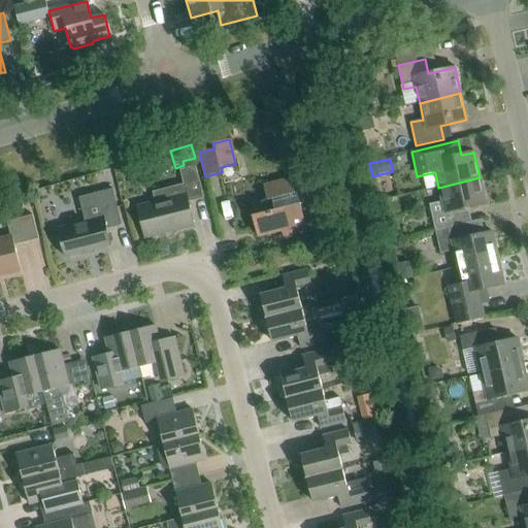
[(187,198),(202,194),(195,166),(179,170),(184,185),(152,192),(155,202),(136,206),(144,238),(194,226),(187,198)]
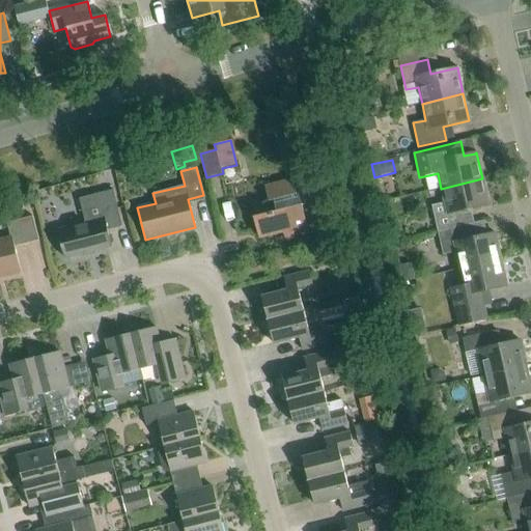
[(272,213),(253,217),(258,238),(283,231),(285,240),(309,233),(306,224),(317,221),(315,212),(313,213),(304,177),(264,188),(272,213)]
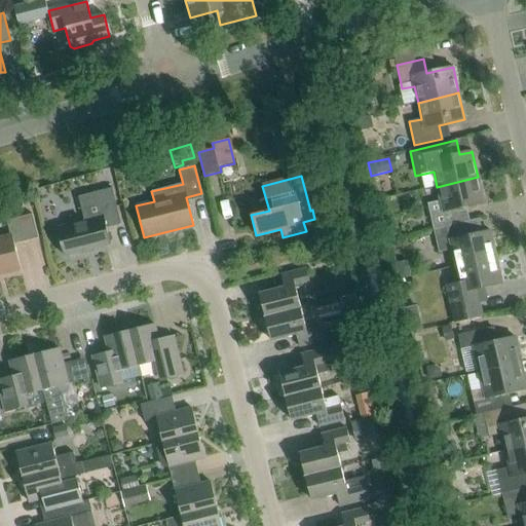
[(437,187),(441,201),(427,204),(434,229),(460,223),(457,210),(484,203),(478,177),(437,187)]
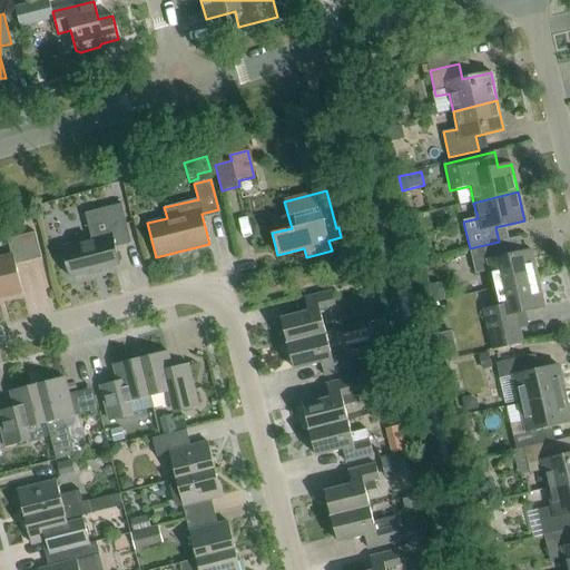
[(86,214),(92,239),(61,247),(66,264),(65,265),(67,274),(69,275),(69,277),(88,273),(89,275),(101,272),(101,269),(119,265),(115,247),(131,243),(121,205),(86,214)]
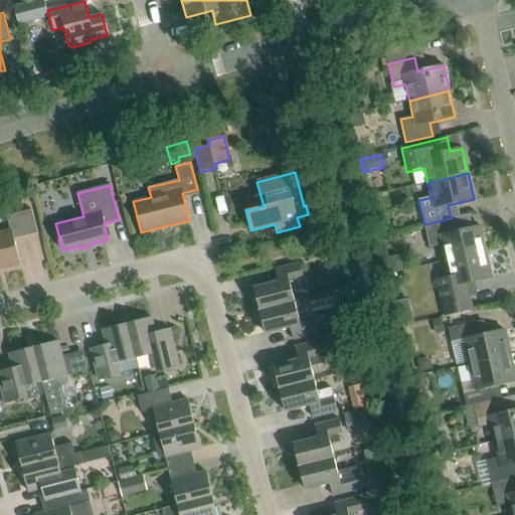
[(14,239),(37,233),(31,210),(6,216),(10,231),(0,233),(0,272),(21,267),(14,239)]
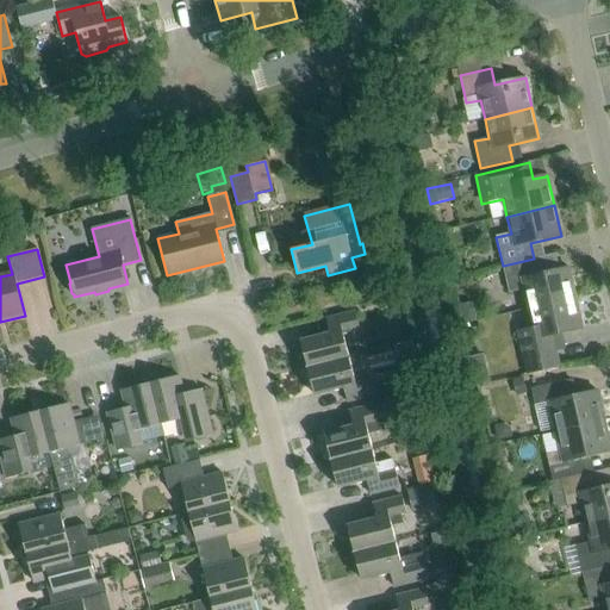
[(528,309),(576,298),(568,268),(537,275),(534,259),(503,266),(509,293),(523,290),(528,309)]
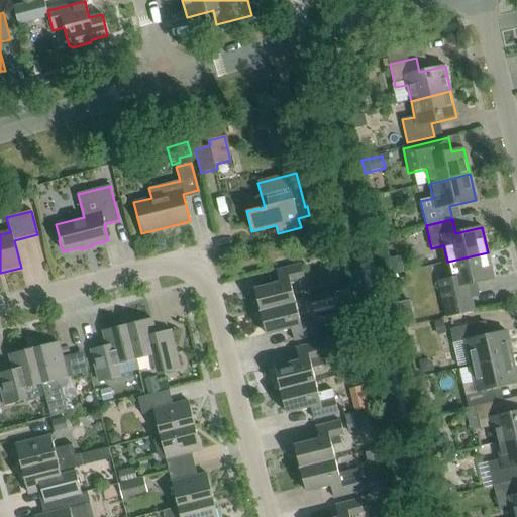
[(494,279),(488,252),(447,262),(451,279),(438,282),(447,317),(474,311),(468,285),(494,279)]
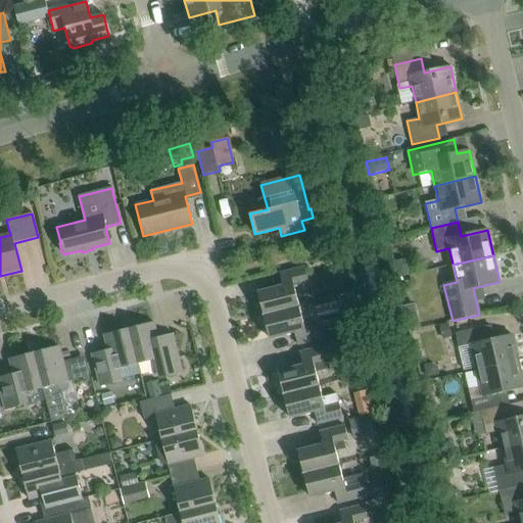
[(264,316),(299,306),(293,284),(307,280),(304,268),(279,274),(282,286),(257,292),(264,316)]
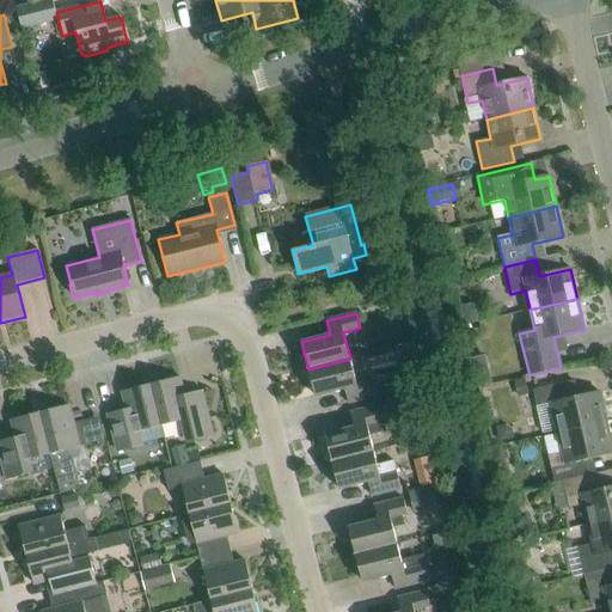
[(356,385),(350,359),(308,369),(314,397),(344,389),(348,403),(377,396),(373,381),(356,385)]
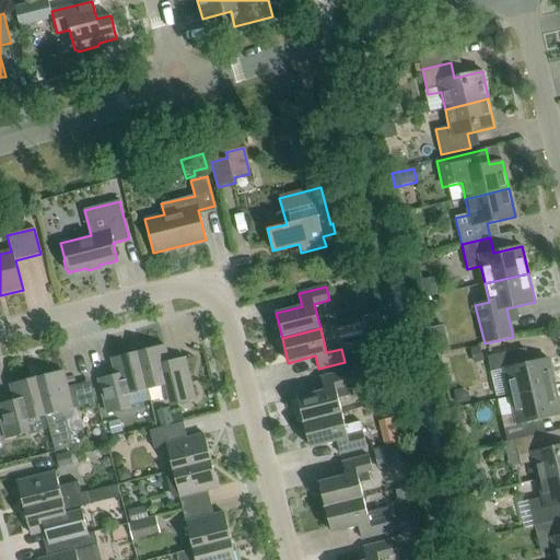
[(185,358),(168,362),(164,345),(138,351),(148,389),(164,385),(170,407),(196,400),(185,358)]
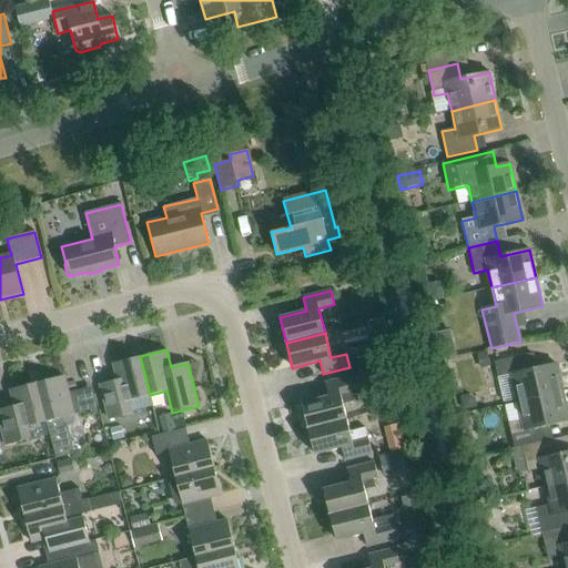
[(511,375),(518,402),(563,392),(556,364),(527,371),(524,355),(495,362),(498,377),(511,375)]
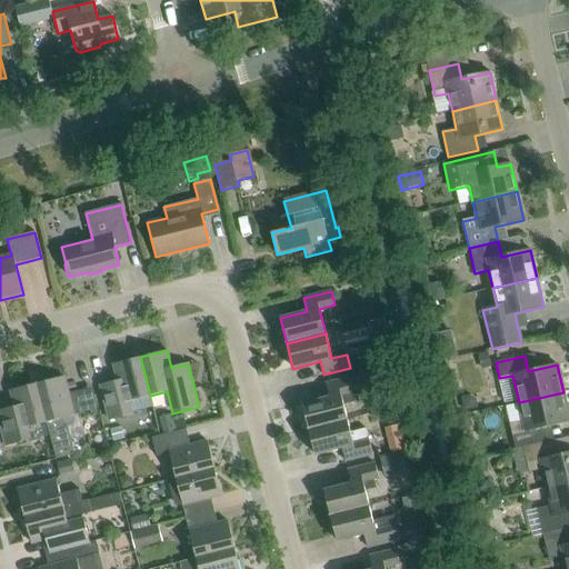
[(110,420),(128,416),(133,415),(130,401),(150,396),(140,357),(113,365),(118,381),(101,386),(110,420)]
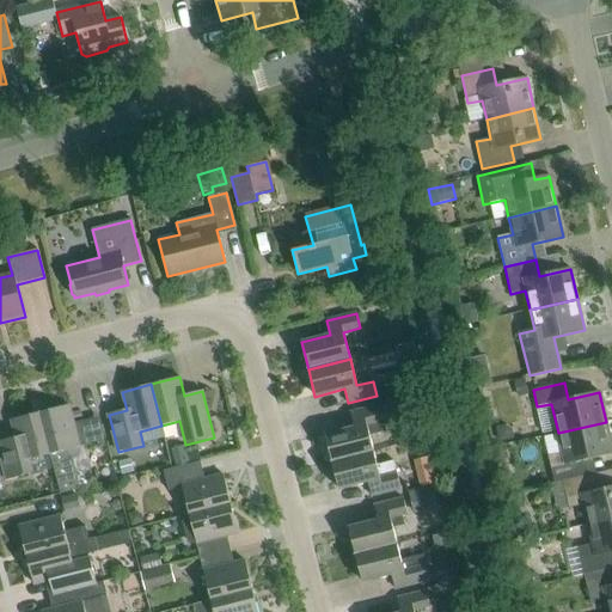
[(63,451),(79,447),(91,444),(85,421),(73,424),(68,405),(40,412),(50,454),(61,494),(79,489),(72,458),(66,459),(63,451)]
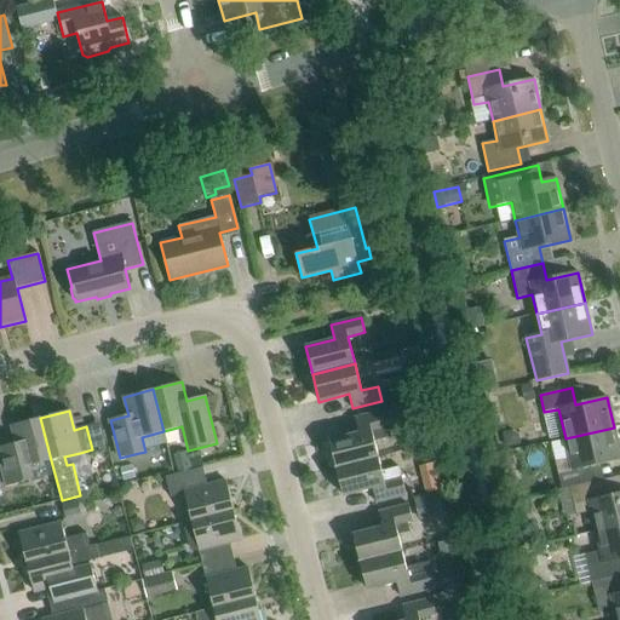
[(391,437),(389,426),(384,411),(355,418),(359,434),(329,441),(336,468),(378,458),(374,441),(391,437)]
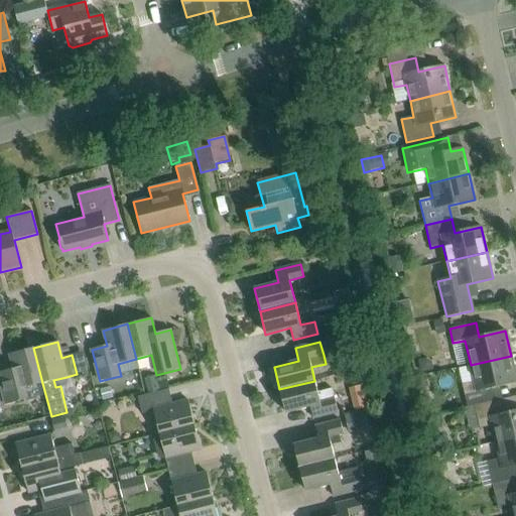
[(22,400),(19,389),(42,383),(33,348),(9,354),(13,369),(0,372),(0,382),(6,404),(22,400)]
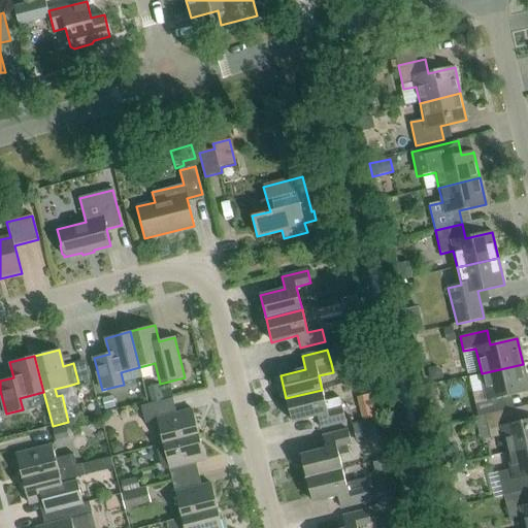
[(479,417),(485,416),(505,410),(502,397),(527,390),(527,388),(523,364),(482,373),(486,391),(472,394),(479,417)]
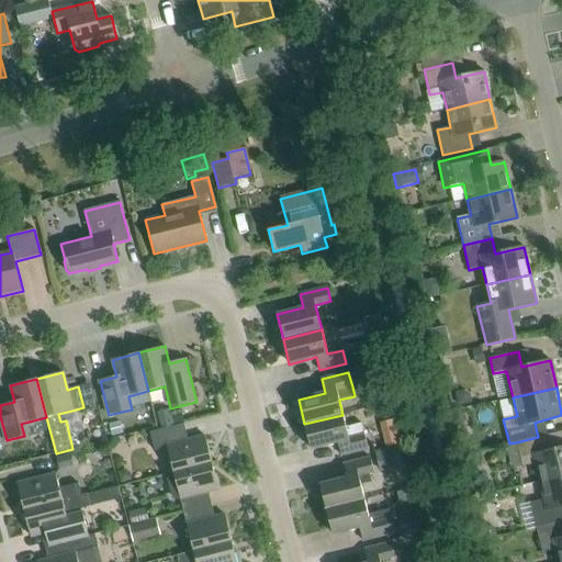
[(368,449),(364,435),(361,424),(346,427),(343,415),(304,424),(311,449),(337,442),(341,456),(368,449)]
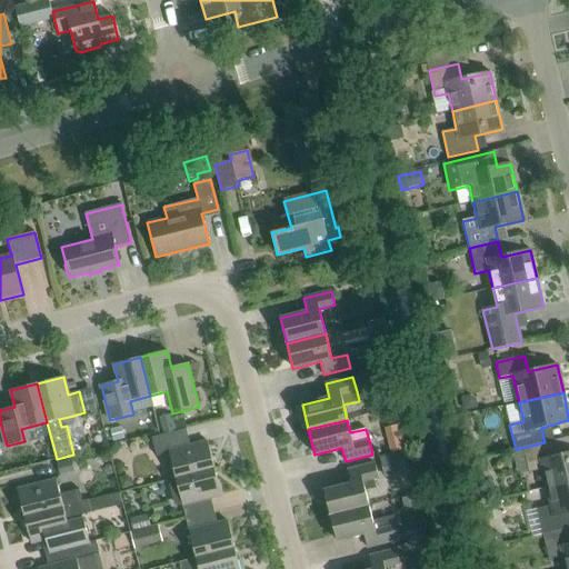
[(208,442),(190,447),(186,429),(151,438),(157,456),(169,452),(176,478),(215,469),(208,442)]
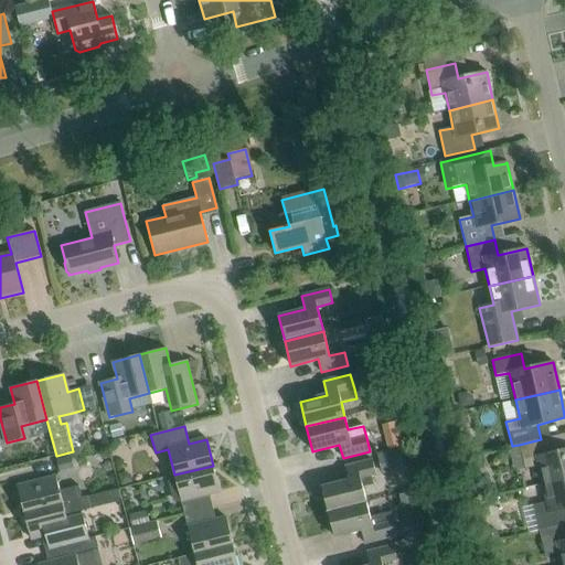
[(541,439),(519,445),(525,469),(539,466),(543,484),(564,479),(564,449),(552,452),(548,438),(541,439)]
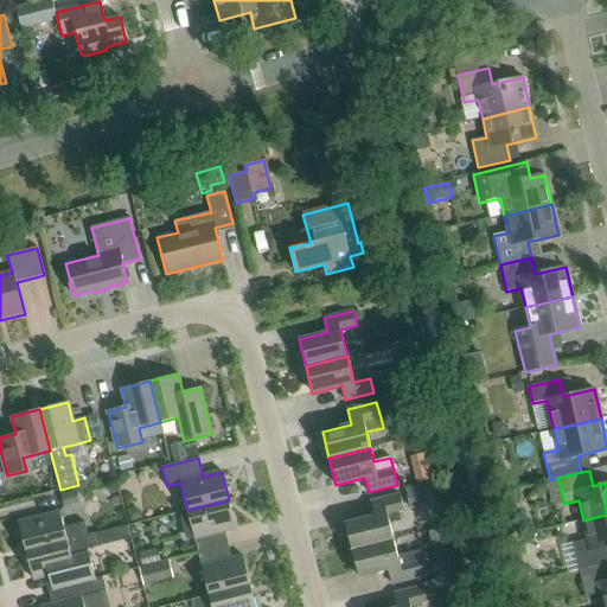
[(408,487),(411,503),(434,498),(430,483),(408,487)]
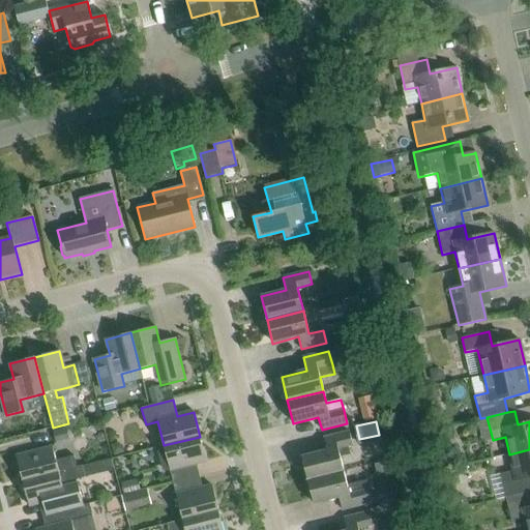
[(307,480),(344,471),(340,458),(350,454),(348,445),(352,444),(349,432),(324,438),(327,450),(301,457),(307,480)]
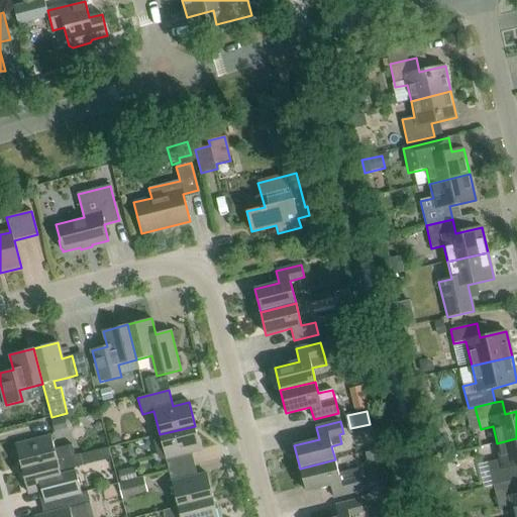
[(201,449),(195,426),(160,434),(166,458),(201,449)]
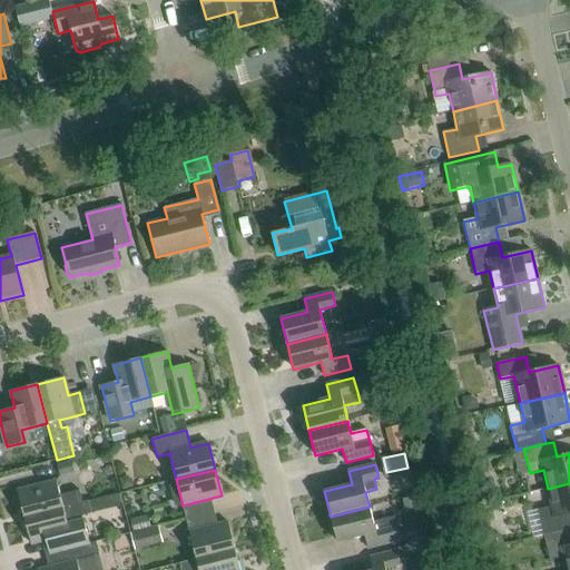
[(57,481),(18,491),(25,518),(88,501),(82,502),(79,490),(60,495),(57,481)]
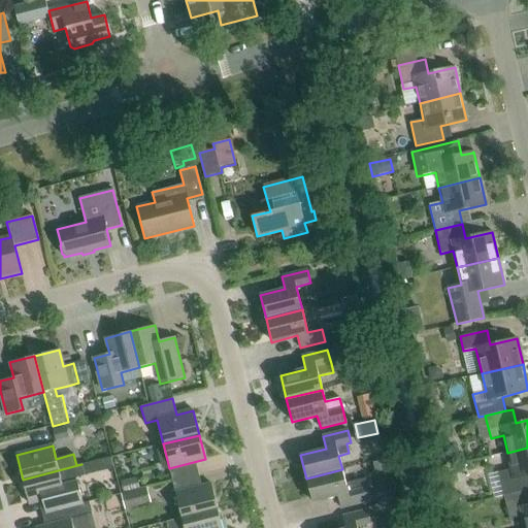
[(527,474),(527,448),(507,453),(510,469),(498,472),(503,496),(527,490),(527,477),(527,475),(527,474)]
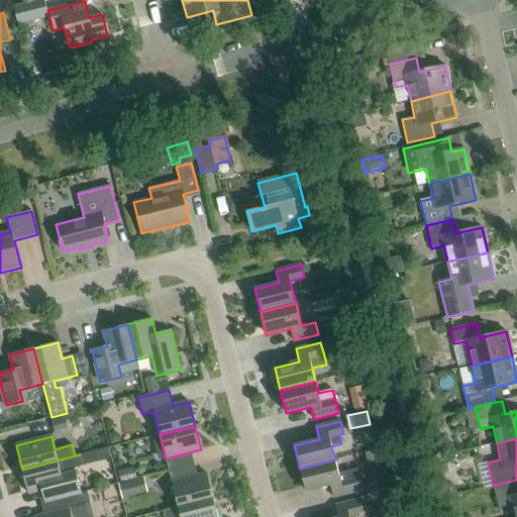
[(80,454),(22,470),(28,494),(38,491),(41,503),(81,493),(75,468),(82,466),(80,454)]
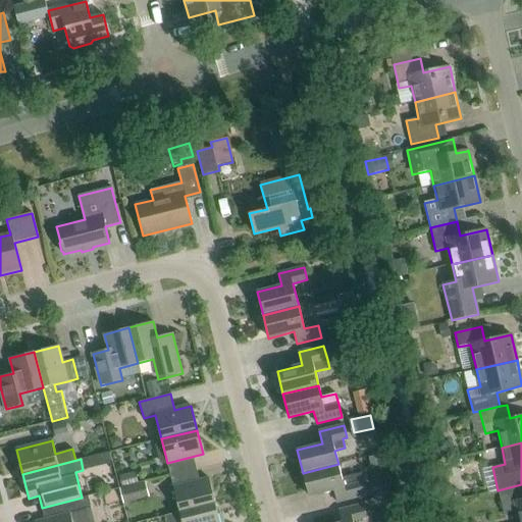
[(342,477),(338,464),(303,473),(309,497),(333,489),(336,503),(368,494),(362,472),(342,477)]
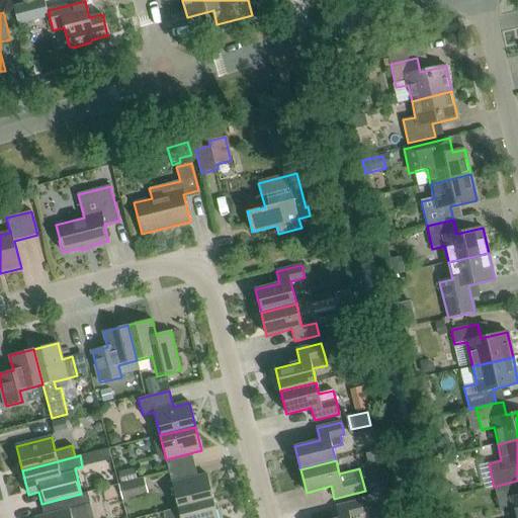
[(178,508),(213,499),(207,475),(172,484),(178,508)]
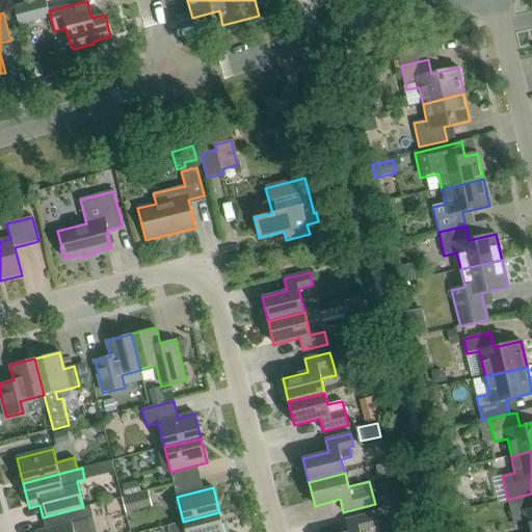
[(148,491),(122,498),(126,513),(152,507),(148,491)]
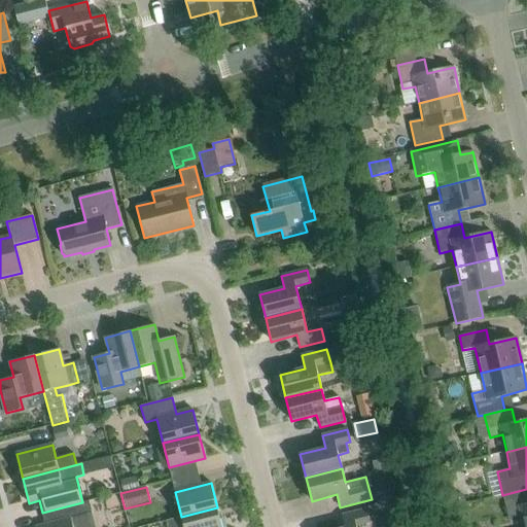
[(526,526),(526,489),(502,495),(507,518),(521,515),(523,526),(526,526)]
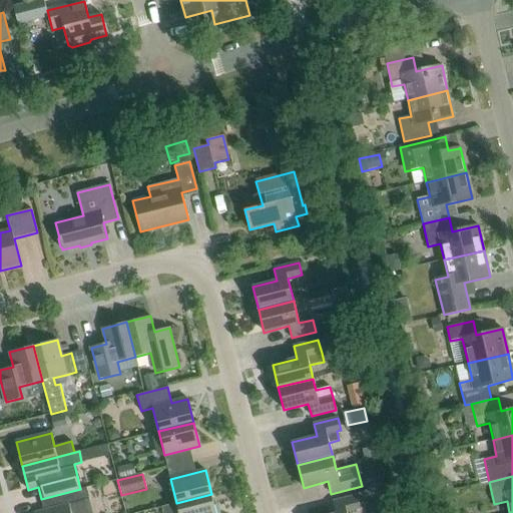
[(44,511),(36,512),(87,512),(84,500),(89,499),(86,488),(80,489),(41,499),(44,511)]
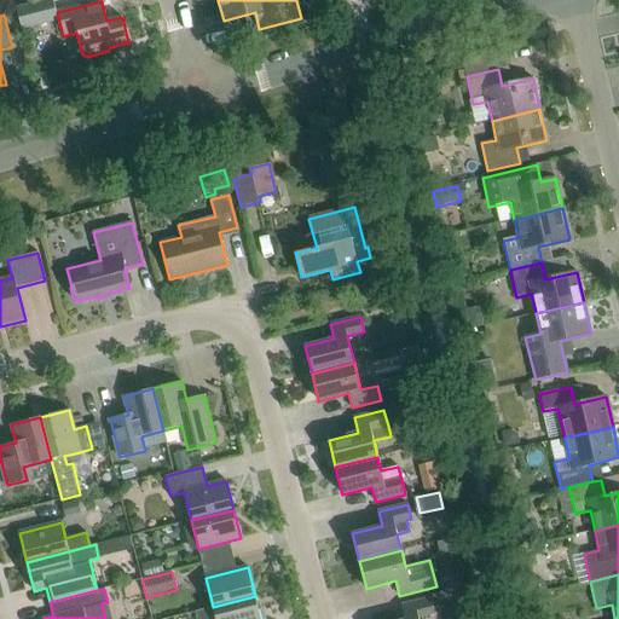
[(213,607),(195,612),(196,618),(260,618),(255,596),(213,607)]
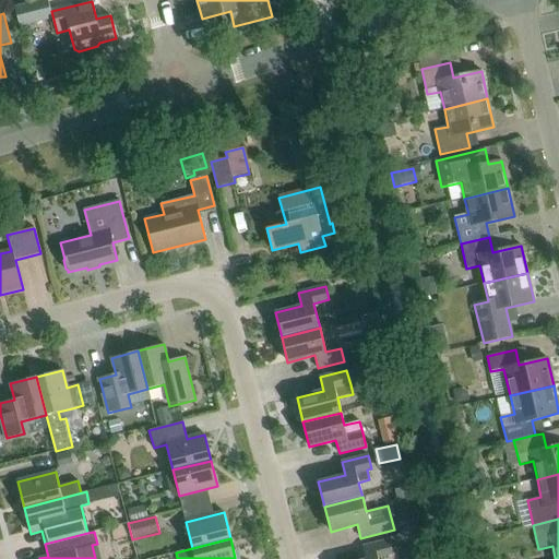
[(378,558),(378,557),(393,554),(390,539),(363,547),(366,558),(378,558)]
